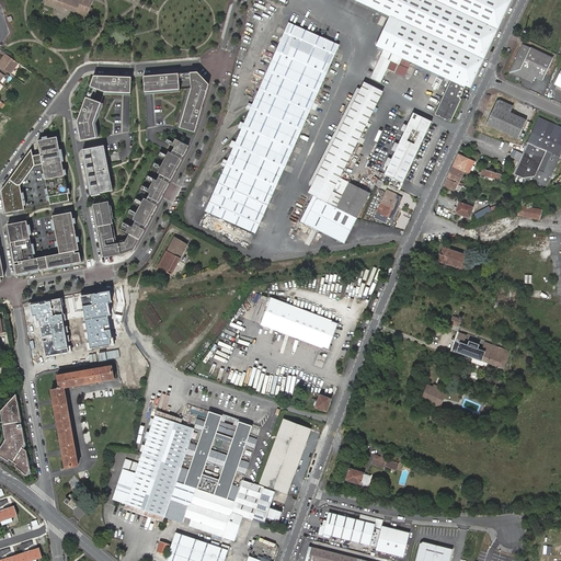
[(45,0),(45,1),(87,16),(89,10),(91,11),(92,8),(90,8),(93,0),(92,0),(45,0)]
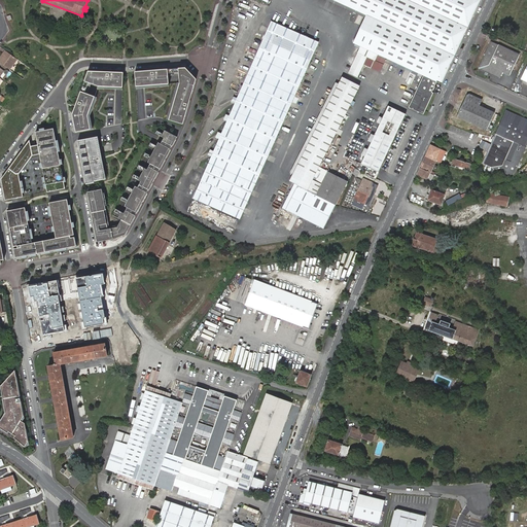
[(442,84),(481,0),(335,0),(364,13),(366,14),(353,43),(360,46),(348,73),(356,77),(366,57),(378,62),(381,56),(386,58),(409,69),(423,75),(408,108),(423,115),(433,94),(431,93),(434,88),(436,81),(442,84)]
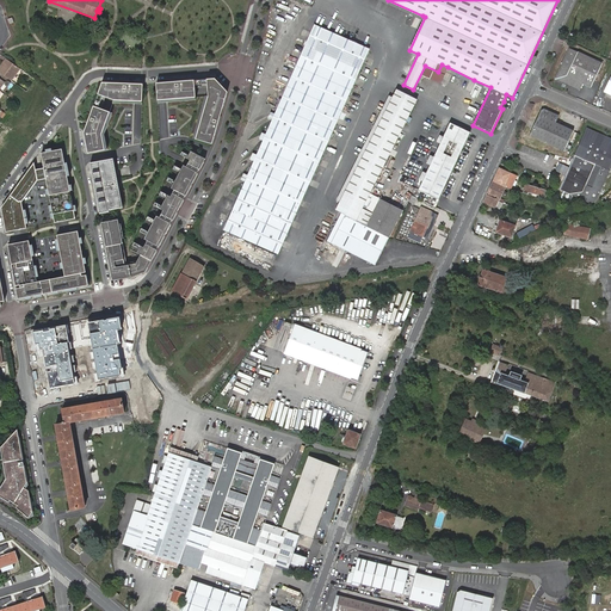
[(233,210),(224,229),(278,253),(287,234),(296,214),(306,193),(314,173),(323,153),(332,133),(341,111),(350,91),(359,71),(369,49),(314,25),(304,47),(296,67),(287,87),(278,107),(269,129),(259,149),(251,170),(241,190),(233,210)]
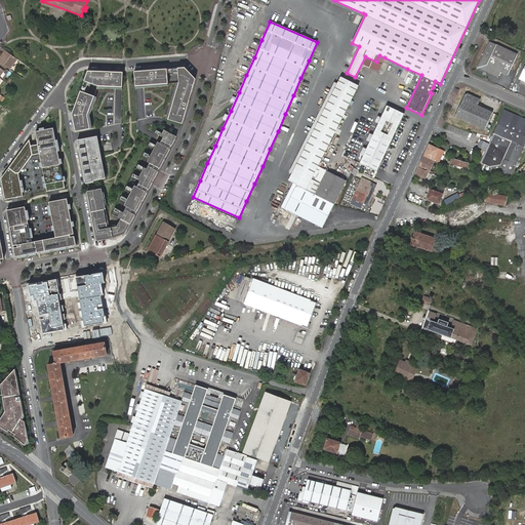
[(478,68),(498,77),(501,72),(509,75),(518,54),(490,42),(478,68)]
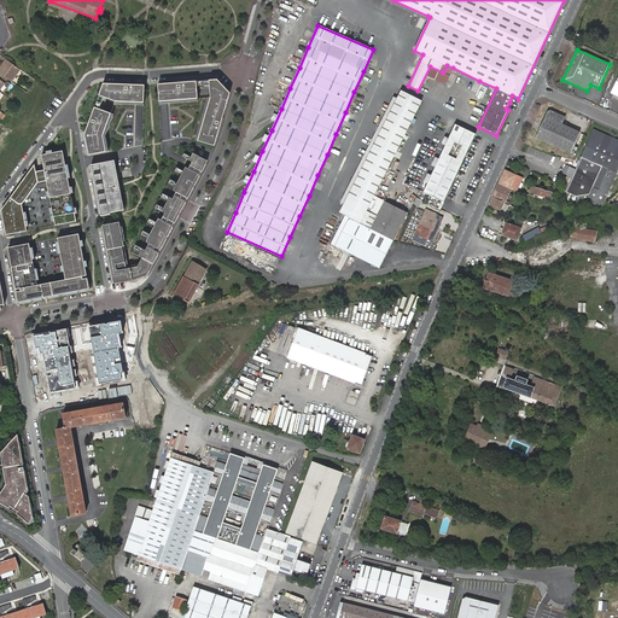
[(17,68),(6,60),(0,69),(0,73),(9,80),(11,81),(19,69),(17,68)]
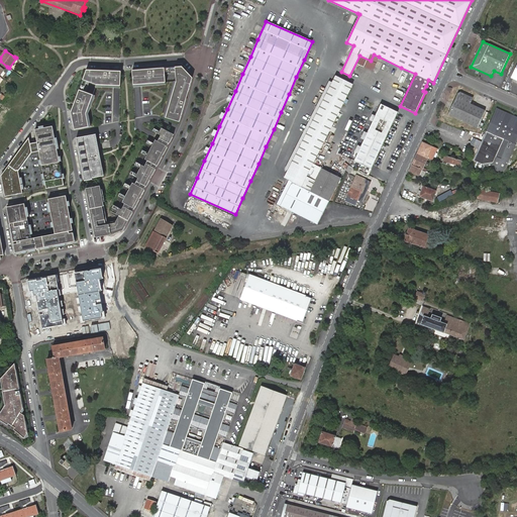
[(401,68),(379,57),(377,61),(400,71),(401,68)]
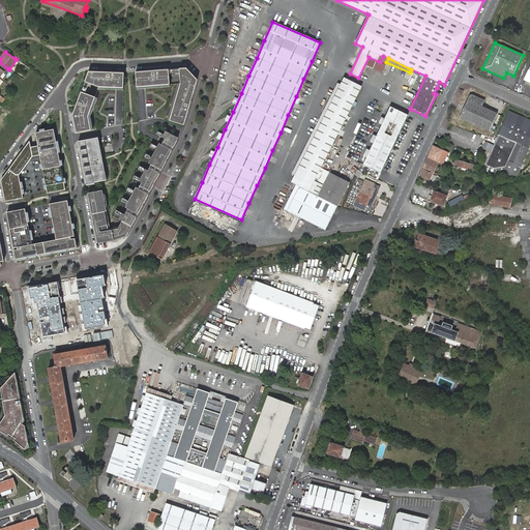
[(181,84),(169,120),(183,124),(190,100),(188,99),(188,100),(186,99),(188,93),(193,94),(198,80),(192,74),(187,74),(186,68),(179,68),(180,72),(181,84)]
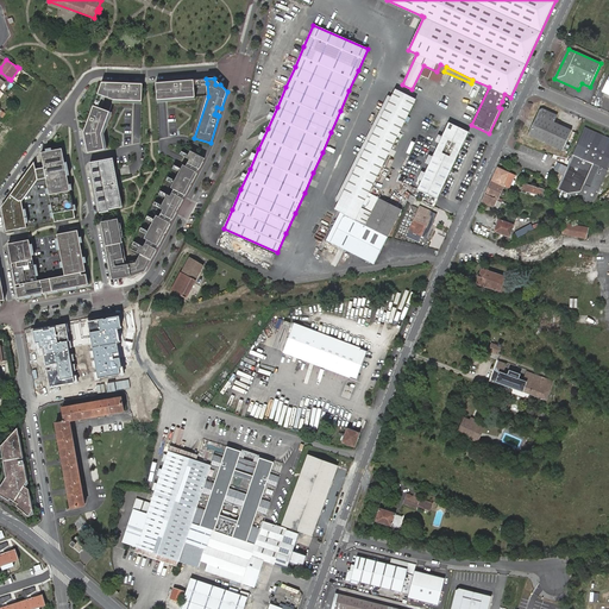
[(167,82),(156,83),(157,100),(195,96),(194,85),(194,80),(170,82),(171,88),(167,88),(167,82)]
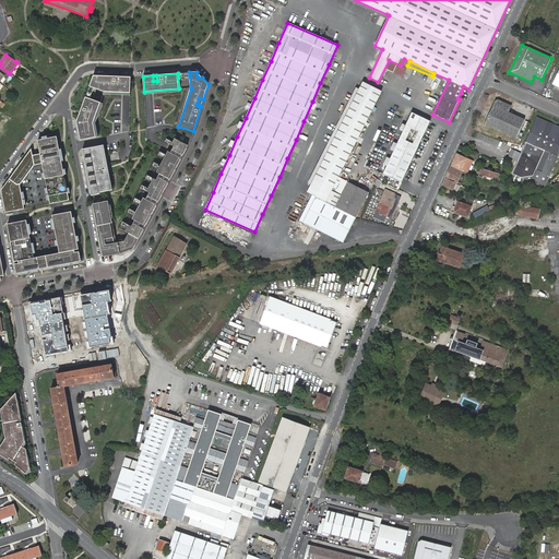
[(131,78),(94,75),(90,86),(94,88),(105,92),(130,93),(131,78)]
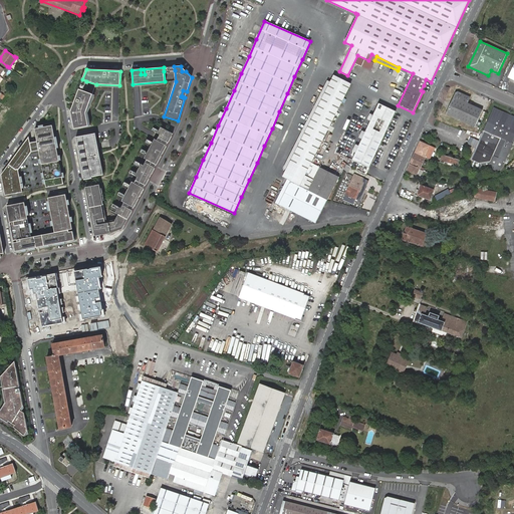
[(350,83),(333,75),(287,170),(283,177),(288,179),(291,181),(279,205),(297,213),(316,223),(338,177),(313,165),(307,177),(305,176),(350,83)]
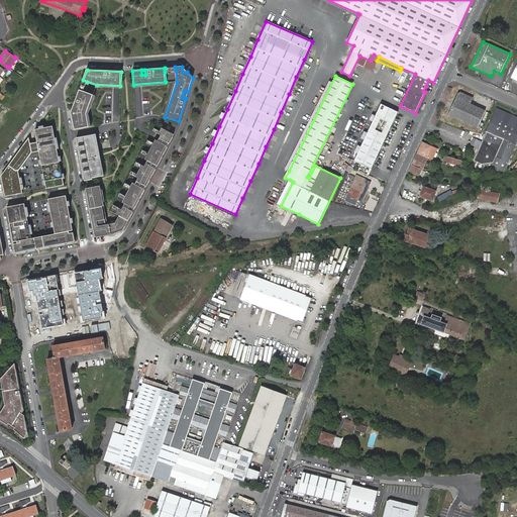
[(177,82),(174,82),(163,116),(165,117),(177,82)]
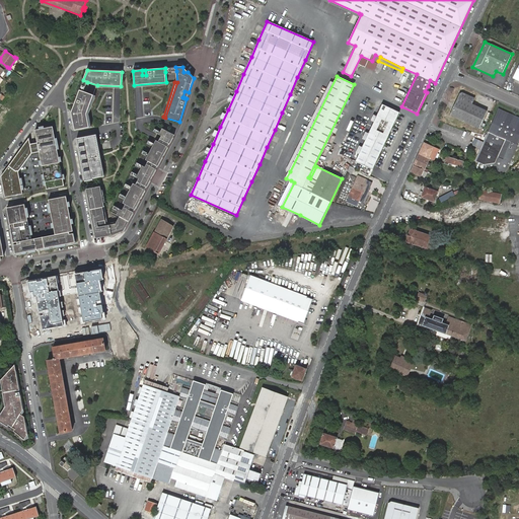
[(83,92),(80,90),(72,113),(75,130),(89,128),(86,114),(93,95),(83,92)]
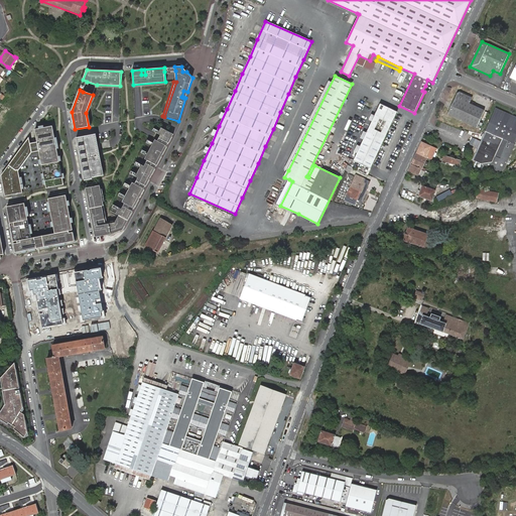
[(446,114),(476,127),(484,110),(470,103),(472,98),(460,92),(457,93),(446,114)]
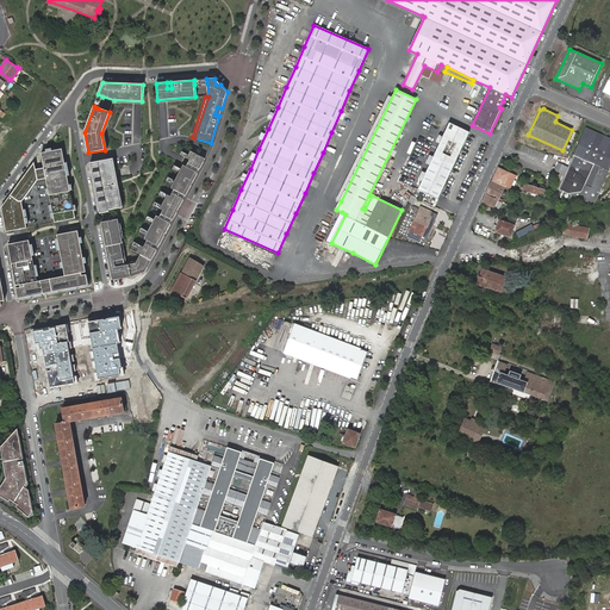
[(105,135),(112,113),(110,112),(101,134),(105,150),(107,149),(105,135)]
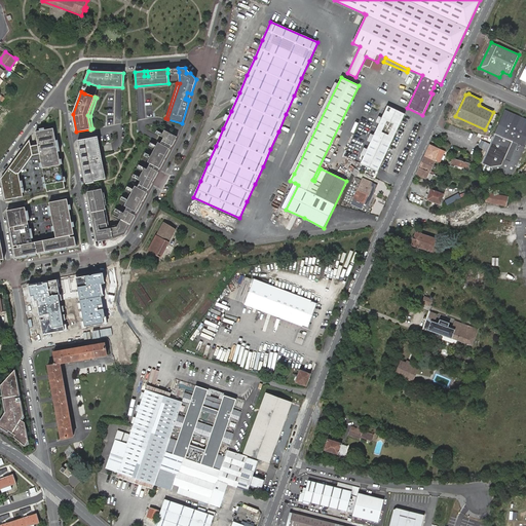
[(387,106),(360,164),(378,172),(405,114),(387,106)]
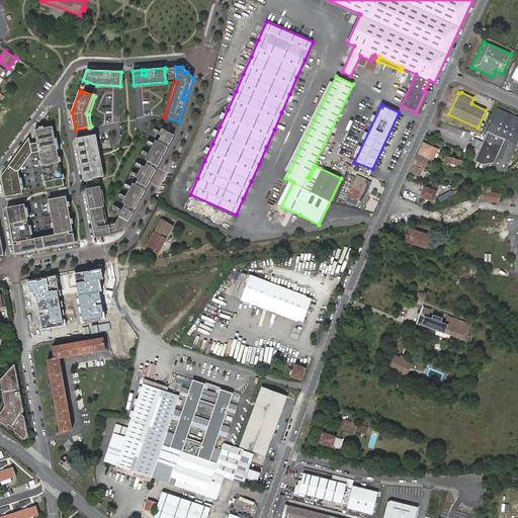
[(517,142),(517,117),(497,109),(475,161),(502,173),(505,171),(517,142)]
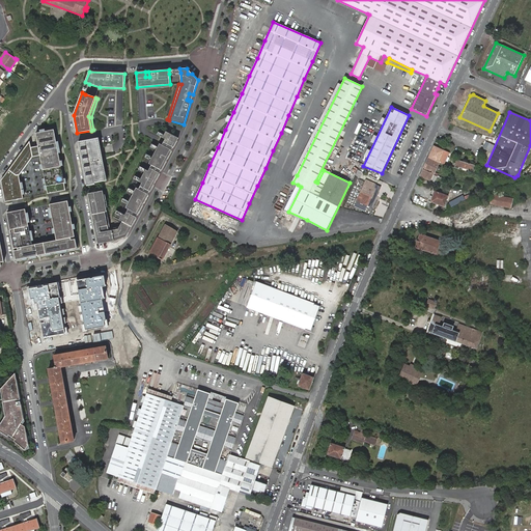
[(1,180),(5,201),(24,198),(20,175),(33,157),(40,156),(48,194),(65,190),(54,130),(36,133),(38,146),(31,147),(30,141),(1,180)]
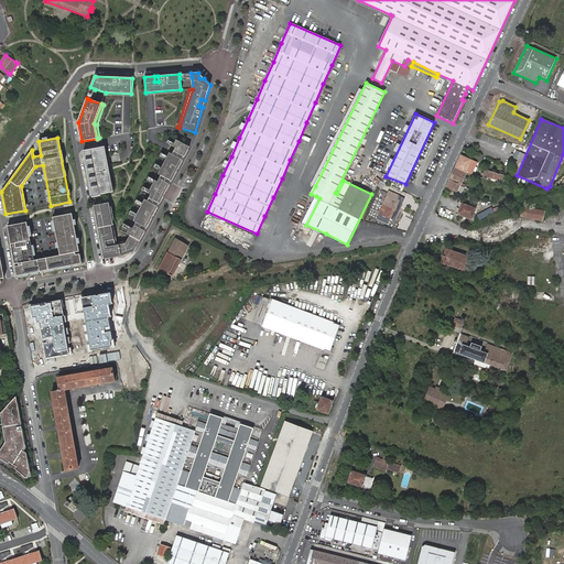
[(175,148),(174,151),(184,156),(190,147),(176,140),(173,147),(175,148)]
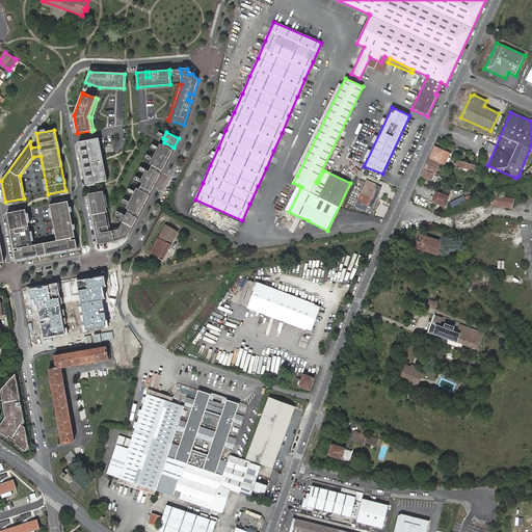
[(97,138),(80,141),(88,185),(95,184),(107,181),(105,173),(103,173),(102,164),(98,165),(96,157),(100,156),(97,138)]
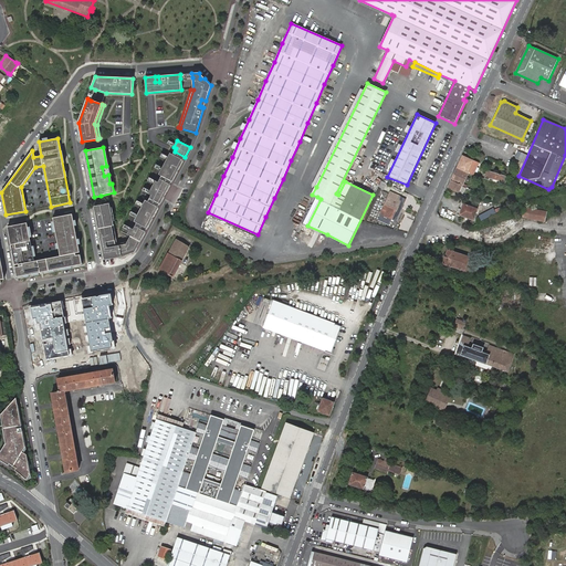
[(107,160),(105,147),(103,147),(106,166),(102,167),(104,176),(108,175),(109,184),(112,184),(109,169),(107,160)]
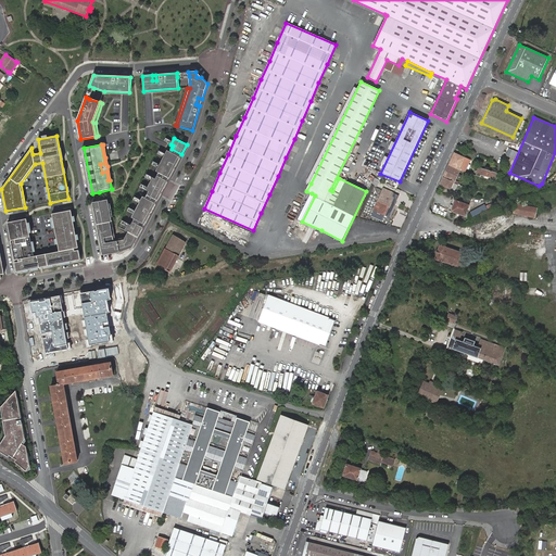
[(84,148),(83,149),(91,194),(99,193),(99,192),(92,193),(84,148)]
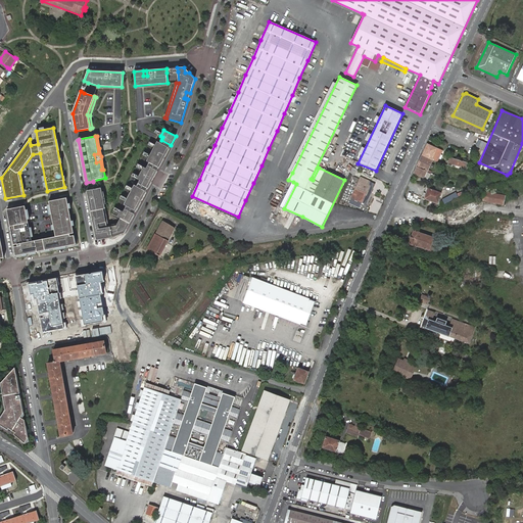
[(159,143),(157,141),(152,151),(164,158),(170,148),(159,143)]
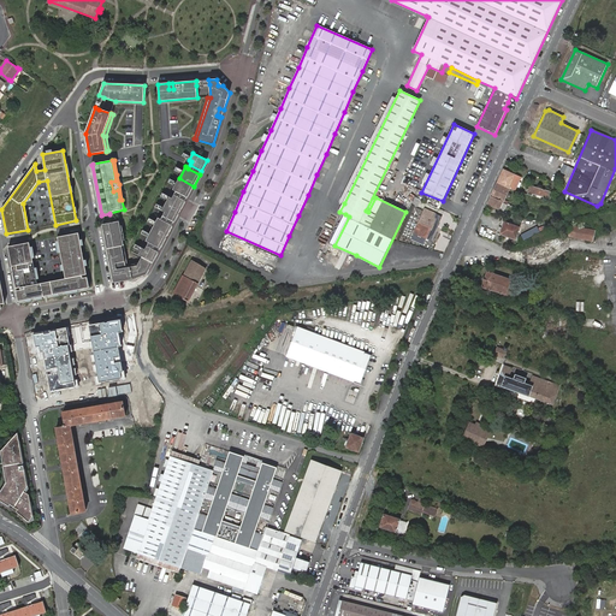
[(511,189),(513,189),(519,176),(503,169),(497,183),(511,189)]
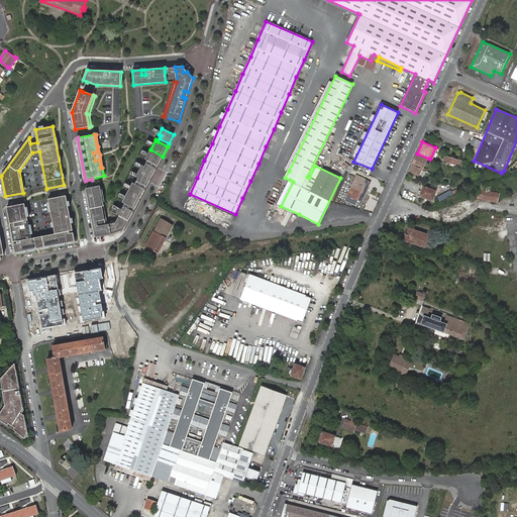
[(163,157),(150,149),(145,160),(147,161),(157,166),(158,166),(163,157)]
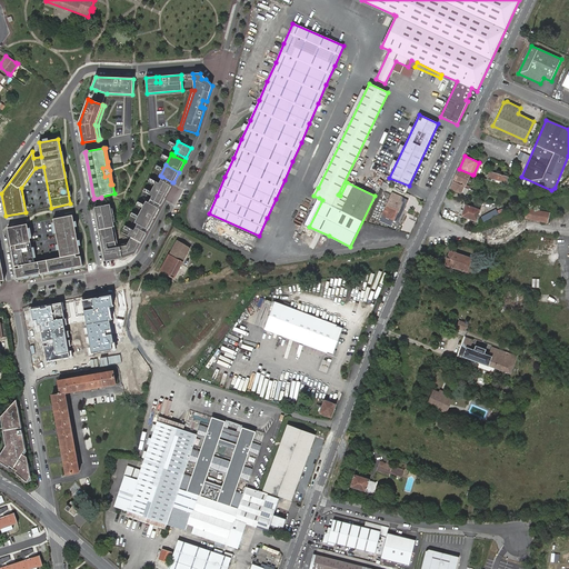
[(466,187),(468,188),(469,186),(466,185),(469,176),(471,177),(472,175),(459,169),(453,181),(466,187)]
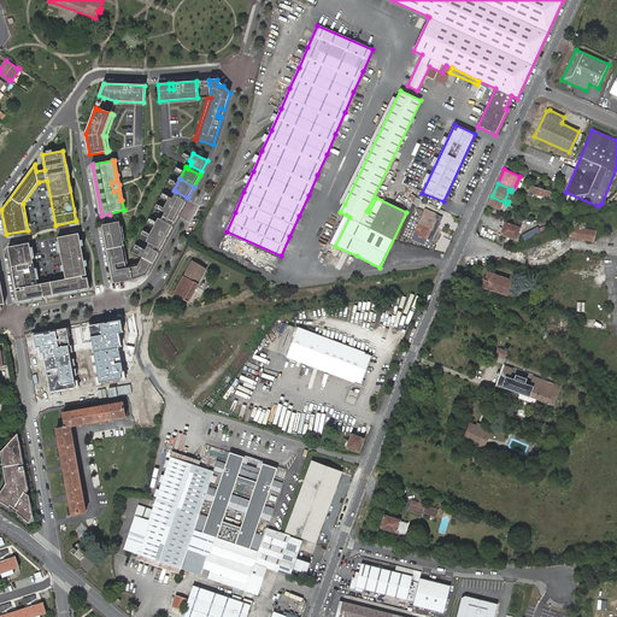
[(536,195),(551,199),(553,193),(534,188),(534,191),(529,189),(528,194),(536,197),(536,195)]
